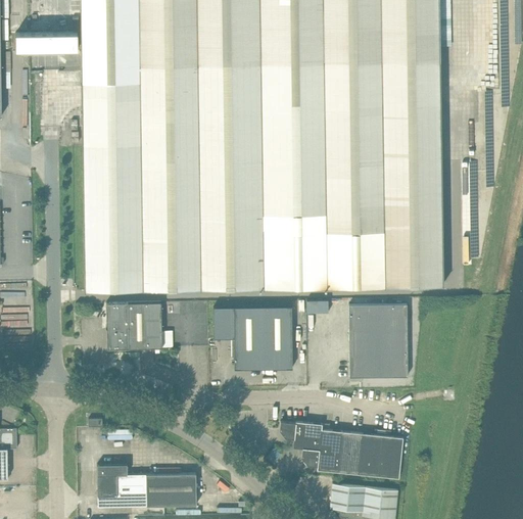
[(80,0),(13,0),(14,37),(15,37),(15,53),(78,53),(78,36),(81,36),(80,0)]
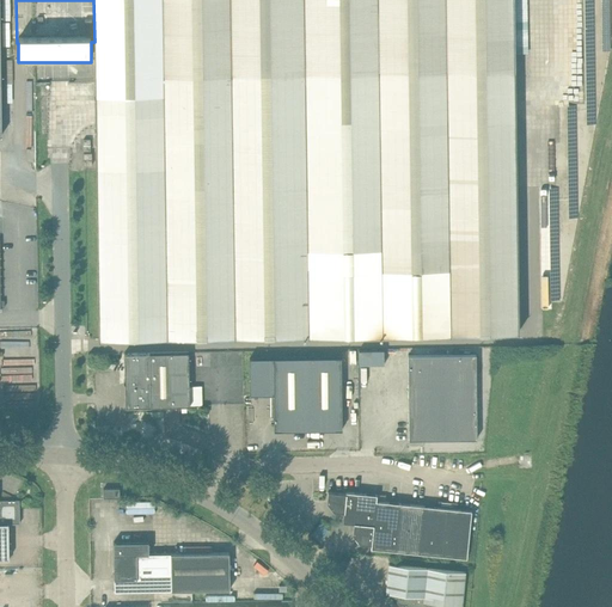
[(161,0),(93,0),(95,42),(96,99),(163,98),(163,79),(160,79),(160,75),(163,77),(163,68),(161,0)]
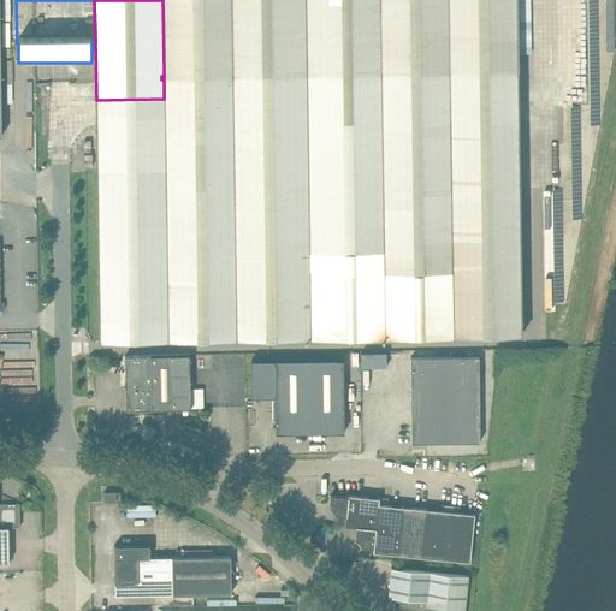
[(519,73),(516,0),(163,0),(164,69),(164,77),(161,76),(161,79),(164,79),(519,73)]
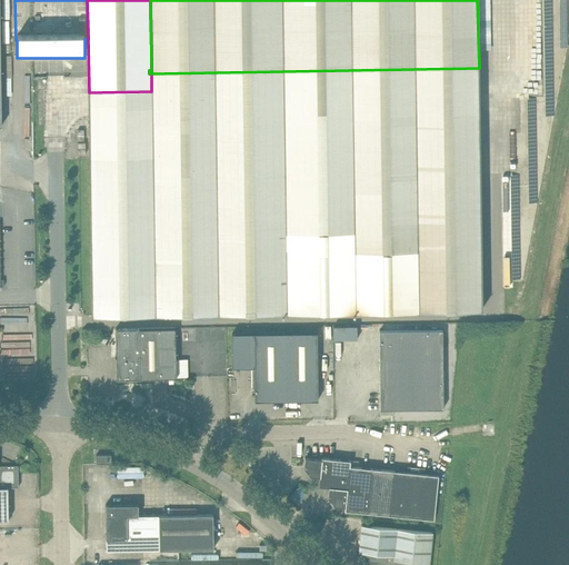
[(482,314),(479,68),(151,73),(151,91),(89,92),(92,319),(482,314)]
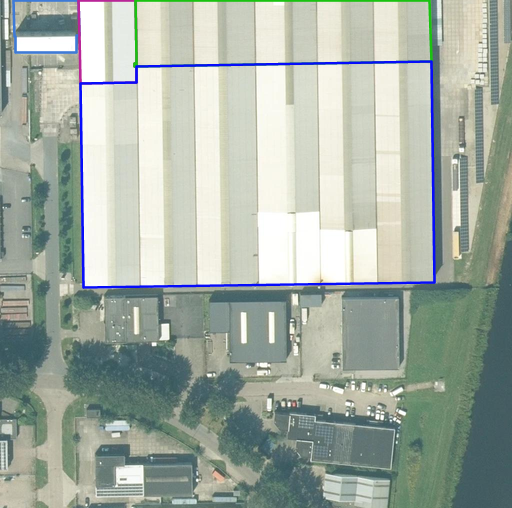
[(158,298),(125,299),(126,344),(159,343),(158,298)]
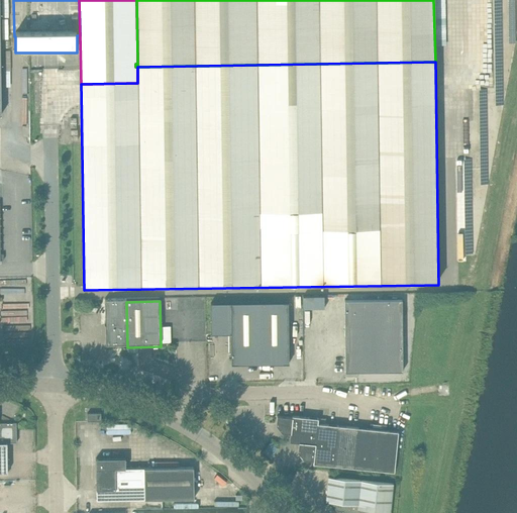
[(127,347),(126,302),(105,303),(105,322),(104,324),(104,325),(104,326),(105,327),(105,328),(106,348),(127,347)]
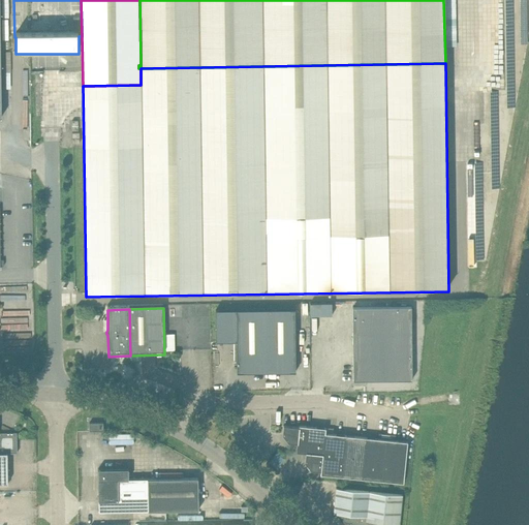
[(411,310),(352,311),(353,384),(412,383),(411,310)]
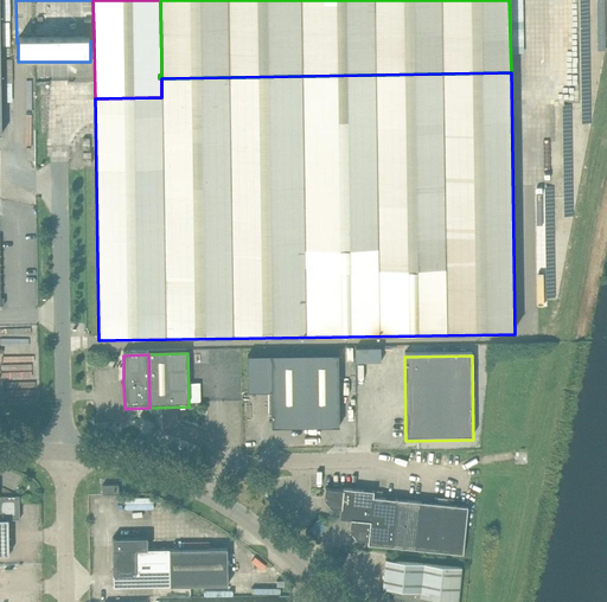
[(272,396),(272,359),(248,359),(248,396),(272,396)]
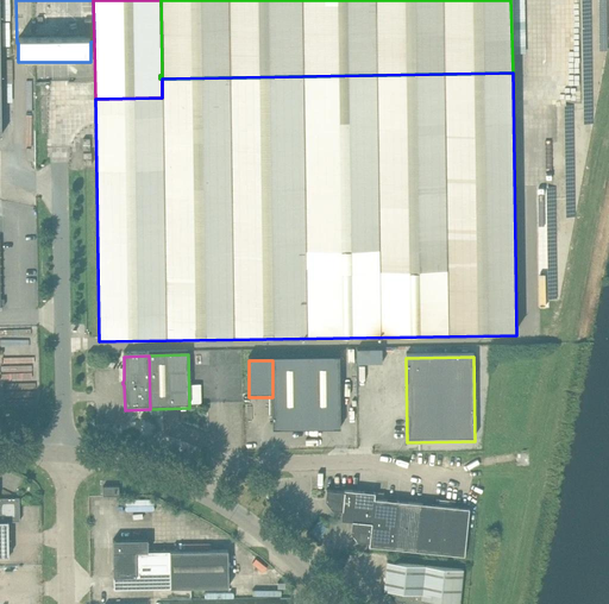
[(272,360),(272,397),(272,433),(340,432),(339,360),(272,360)]
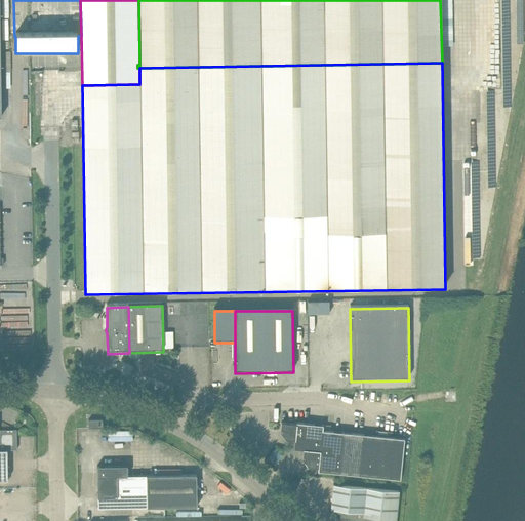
[(88,432),(103,431),(103,423),(88,424),(88,432)]
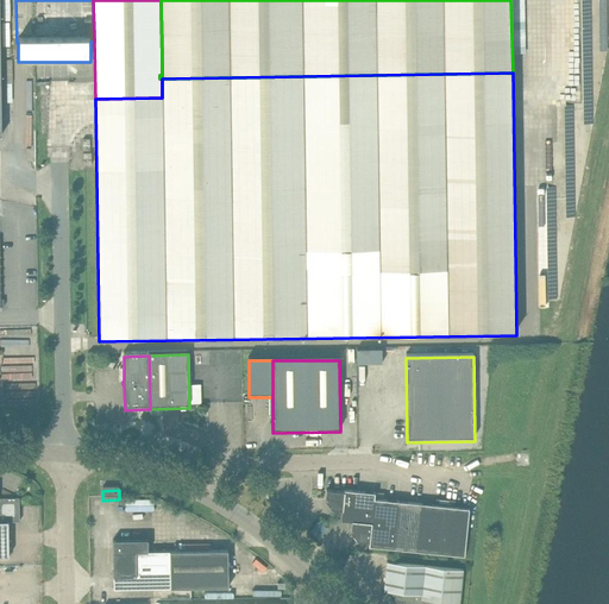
[(464,560),(469,513),(454,511),(454,505),(437,503),(435,509),(375,503),(375,497),(344,494),(344,496),(326,494),(325,504),(332,513),(341,514),(341,524),(352,526),(351,536),(358,545),(369,546),(369,549),(464,560)]
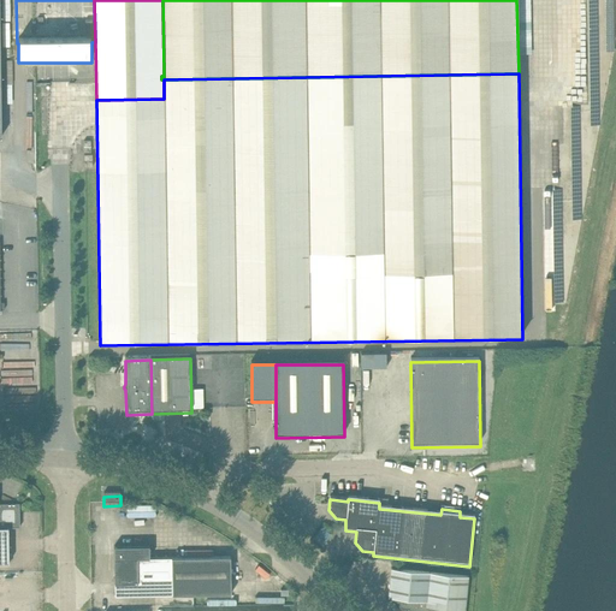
[(0,508),(0,567),(10,567),(9,532),(12,532),(12,531),(9,531),(9,523),(19,523),(19,508),(0,508)]
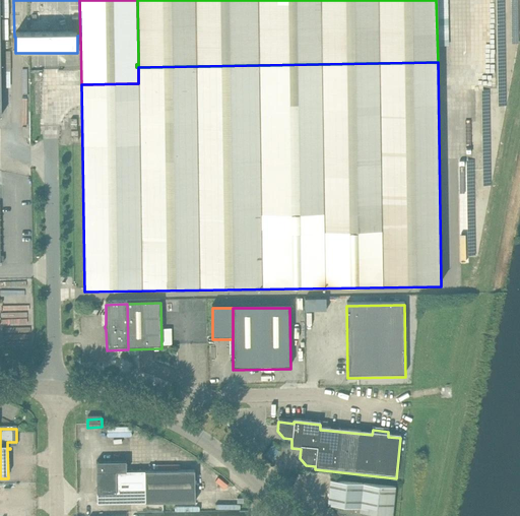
[(157,453),(129,453),(129,471),(157,471),(157,453)]
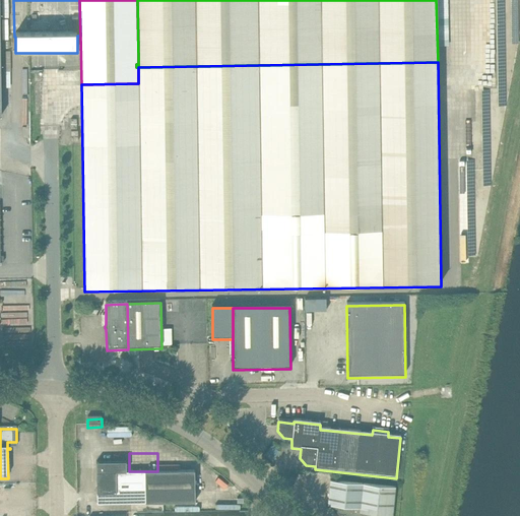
[(126,464),(96,464),(96,474),(126,474),(126,464)]
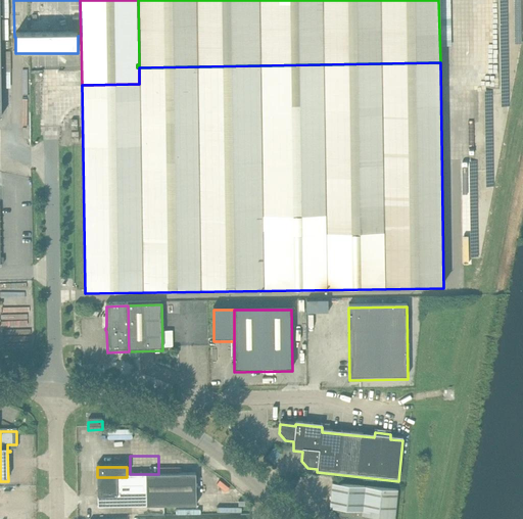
[(196,476),(145,477),(146,509),(196,508),(196,476)]
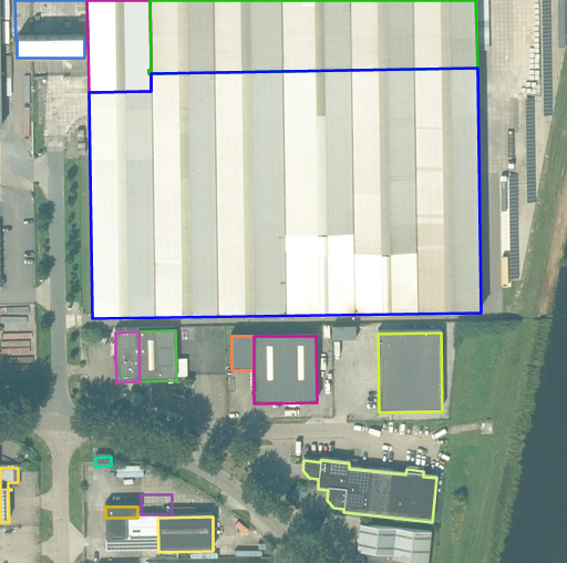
[(157,518),(137,518),(105,518),(106,553),(158,552),(157,518)]
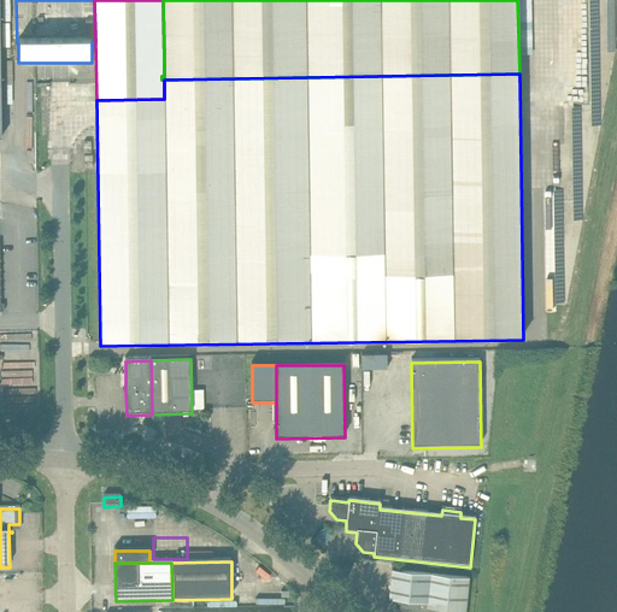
[(465,611),(469,581),(392,574),(389,602),(401,604),(400,611),(465,611)]
